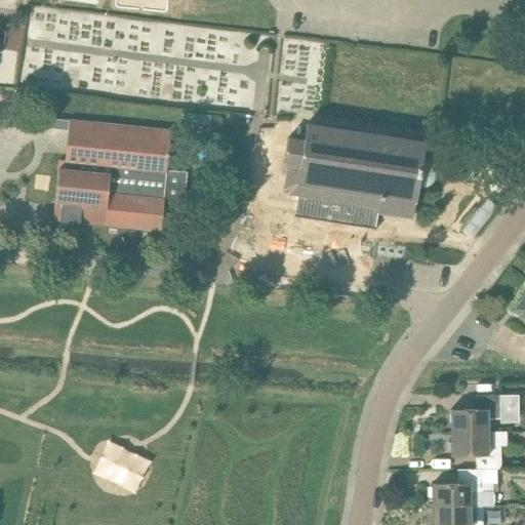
[(164,201),(166,171),(170,131),(49,119),(48,129),(69,131),(66,161),(59,160),(53,220),(86,224),(87,219),(95,220),(94,225),(170,232),(172,213),(162,212),(164,201)]
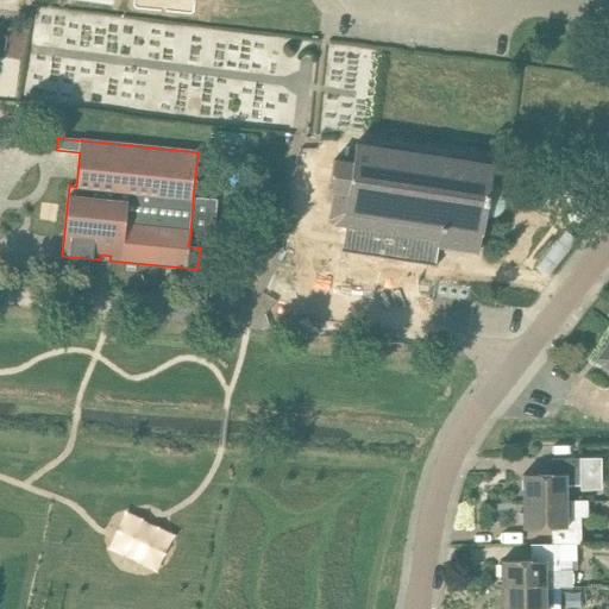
[(334,192),(330,225),(410,237),(410,243),(478,253),(481,233),(483,233),(485,217),(493,217),(498,213),(503,208),(504,201),(504,195),(502,189),(496,184),(490,182),(493,165),(356,144),(353,163),(334,161),(330,190),(334,192)]
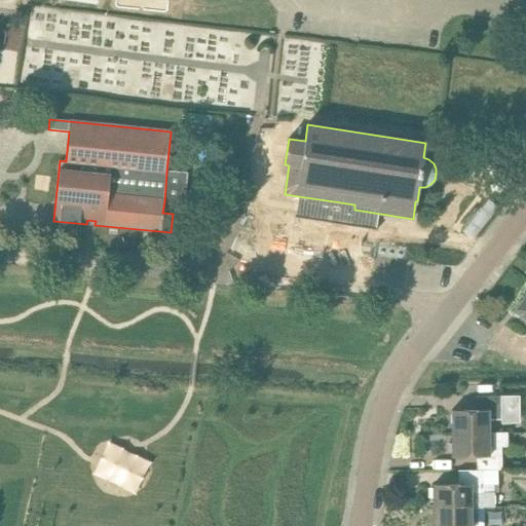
[(166,172),(164,201),(183,203),(186,174),(166,172)]
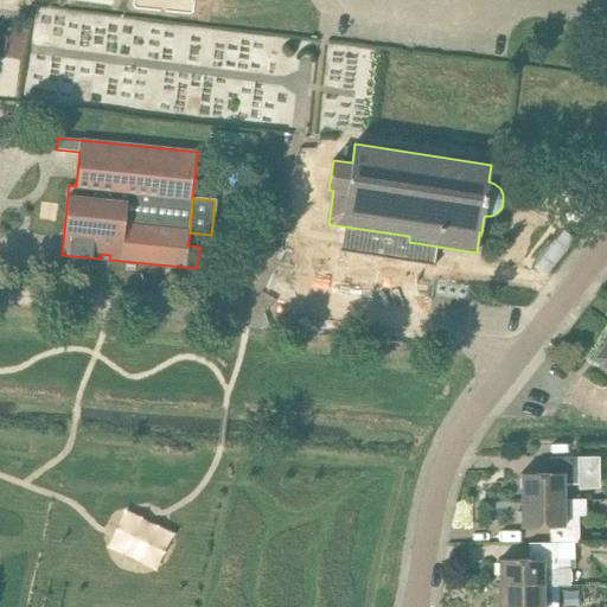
[(606,340),(594,359),(606,368),(606,340)]
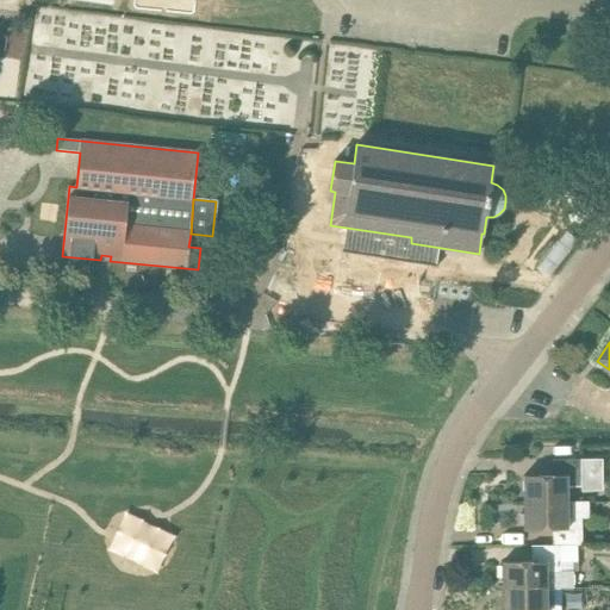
[(582,460),(582,475),(602,475),(602,460),(582,460)]
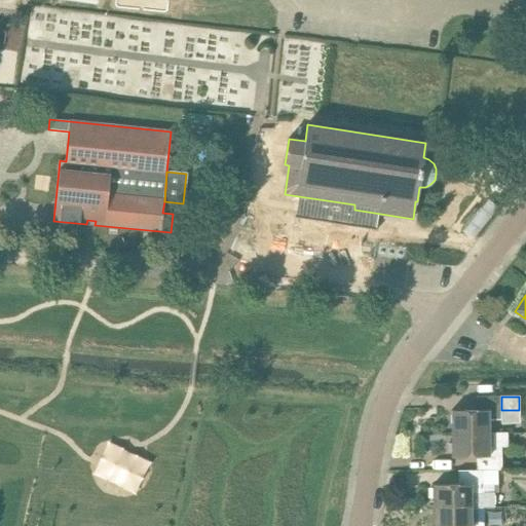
[(452,410),(452,435),(489,434),(489,420),(519,420),(519,410),(501,410),(477,410),(452,410)]
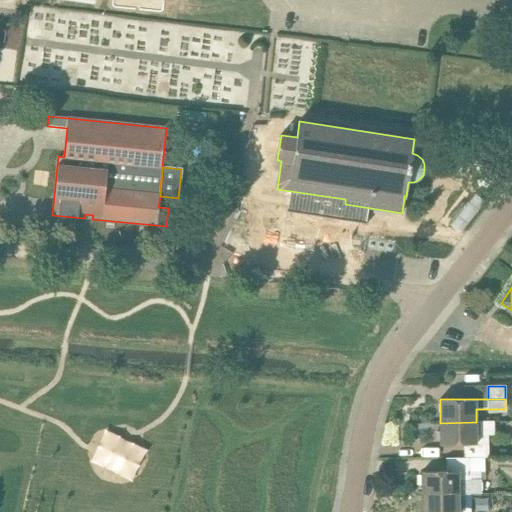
[(464,445),(464,458),(469,458),(469,457),(488,457),(488,444),(488,435),(488,422),(476,422),(440,423),(440,445),(464,445)]
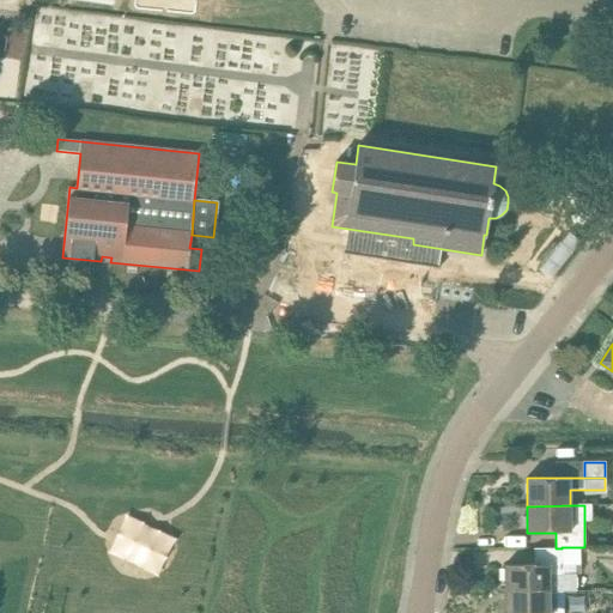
[(505,565),(505,592),(548,592),(576,592),(576,574),(563,574),(563,564),(562,564),(562,548),(556,548),(534,548),(534,564),(505,565)]
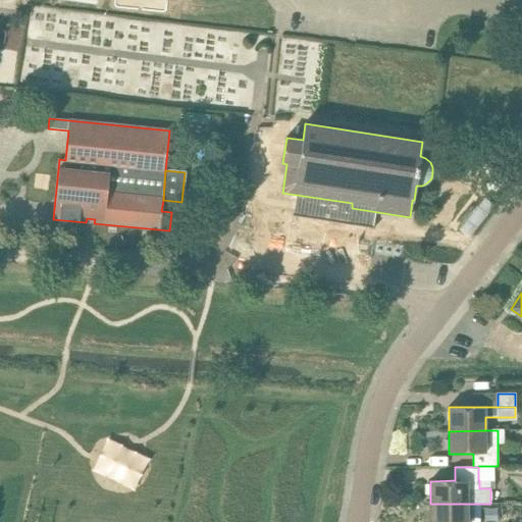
[(467,517),(467,504),(430,504),(430,521),(479,521),(480,517),(467,517)]
